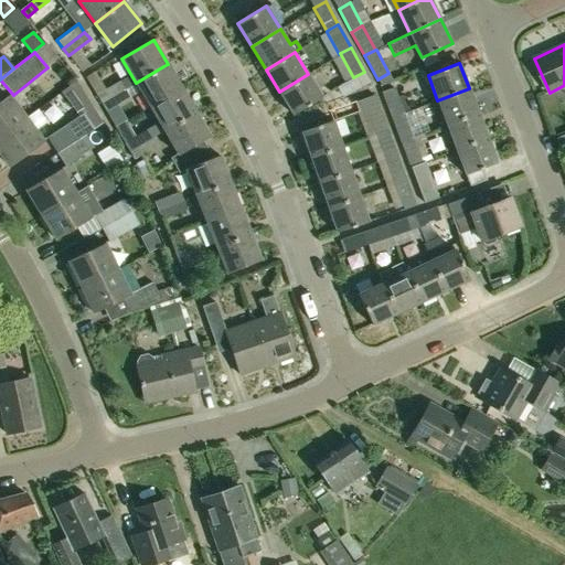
[(150,107),(181,88),(168,64),(163,66),(136,83),(150,107)]
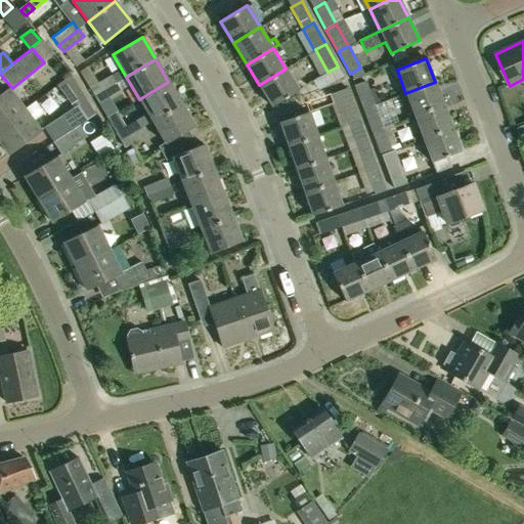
[(299,90),(286,69),(259,85),(272,106),(299,90)]
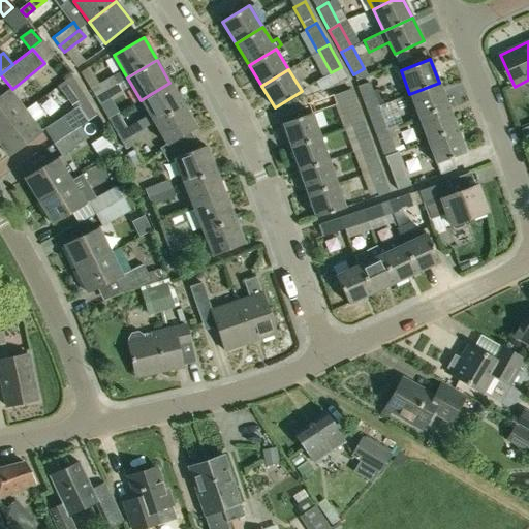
[(90,89),(95,96),(117,84),(113,75),(99,84),(90,89)]
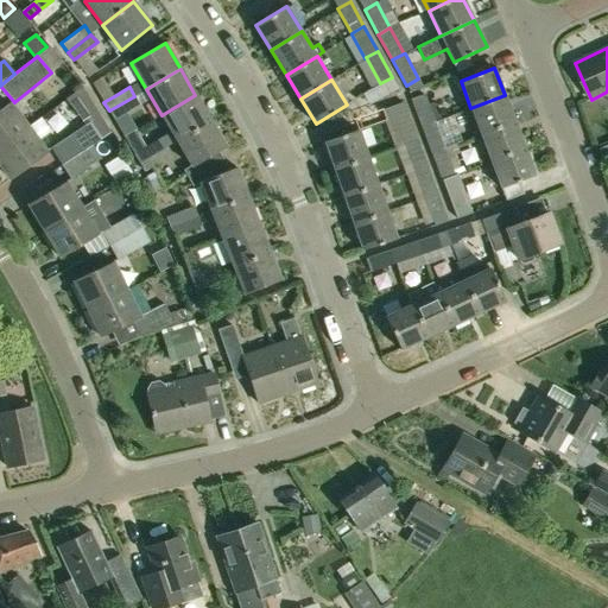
[(435,121),(425,94),(411,99),(422,126),(435,121)]
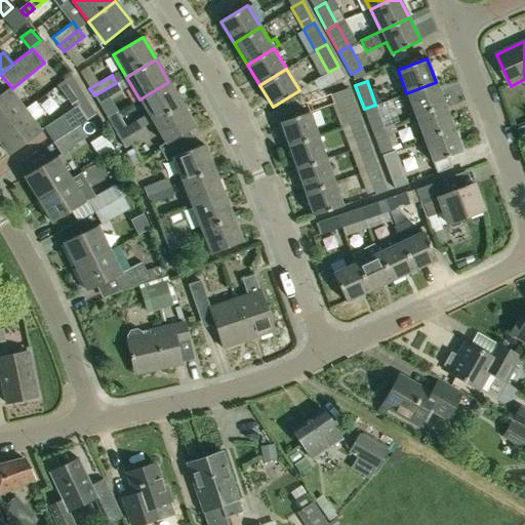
[(139,99),(152,121),(162,115),(182,104),(168,82),(139,99)]
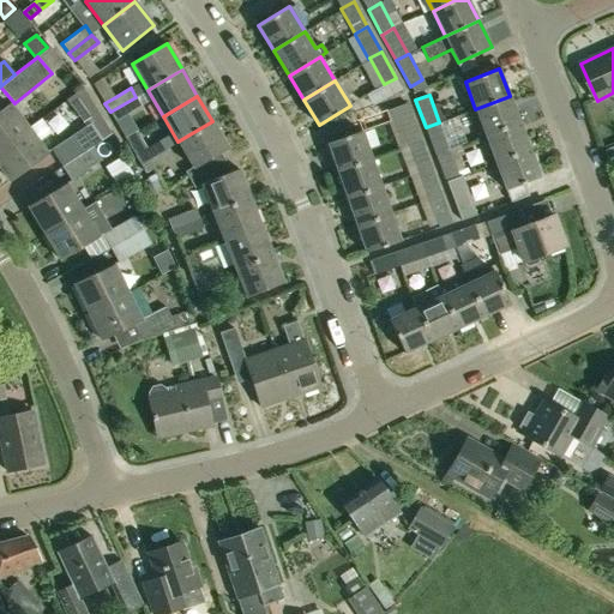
[(510,96),(475,109),(486,136),(519,122),(510,96)]
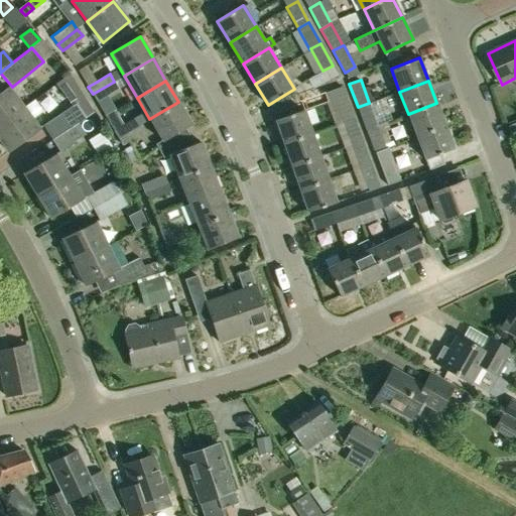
[(114,82),(93,94),(97,102),(118,90),(114,82)]
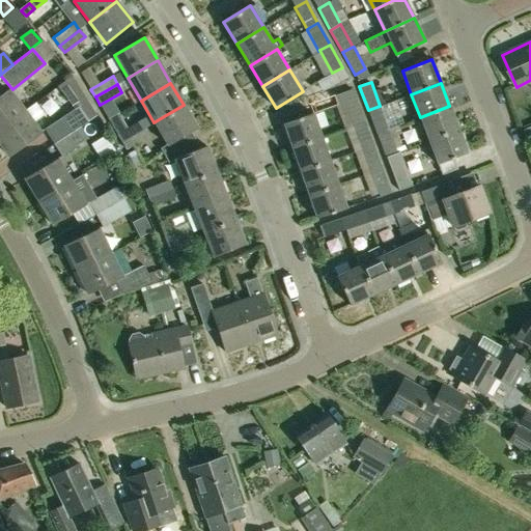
[(344,104),(353,126),(360,123),(364,121),(353,89),(334,95),(338,106),(344,104)]
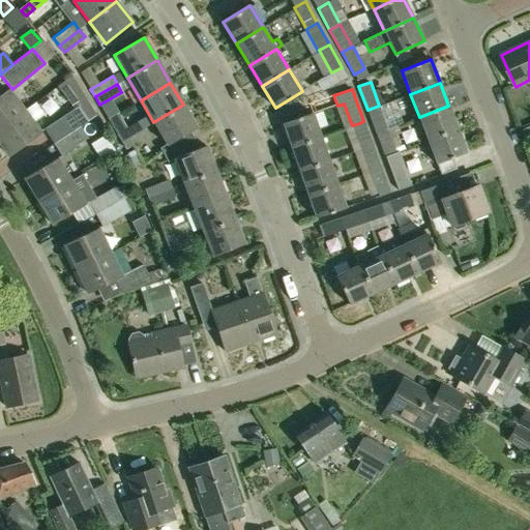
[(0,98),(0,130),(8,124),(25,113),(9,92),(0,98)]
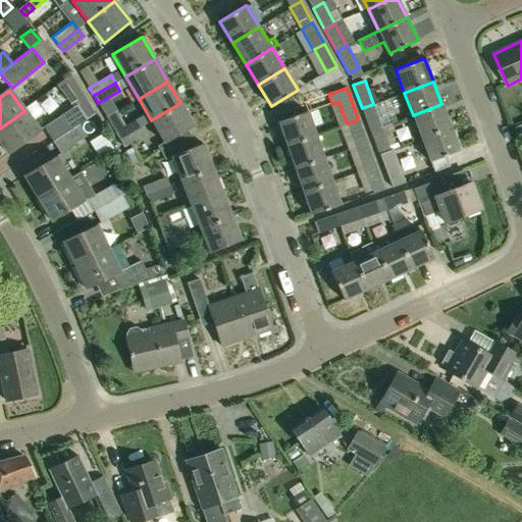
[(8,122),(0,128),(0,143),(8,154),(40,132),(33,121),(43,114),(35,103),(24,111),(8,122)]
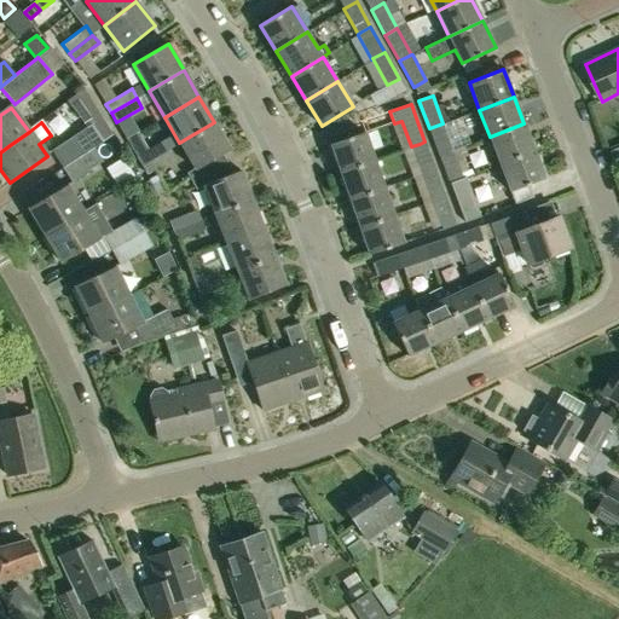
[(214,122),(191,136),(179,143),(195,168),(196,171),(223,154),(230,150),(214,122)]
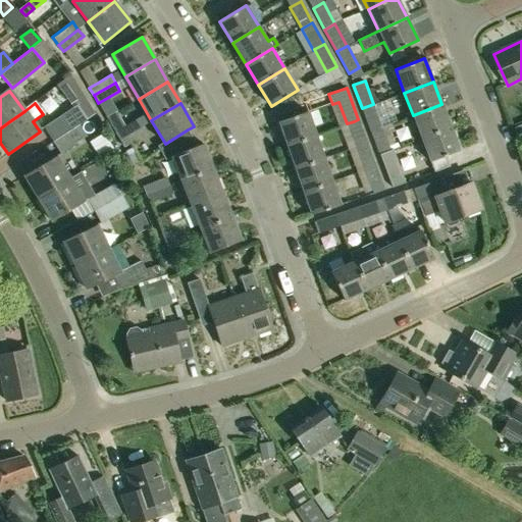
[(362,108),(370,132),(382,126),(373,104),(362,108)]
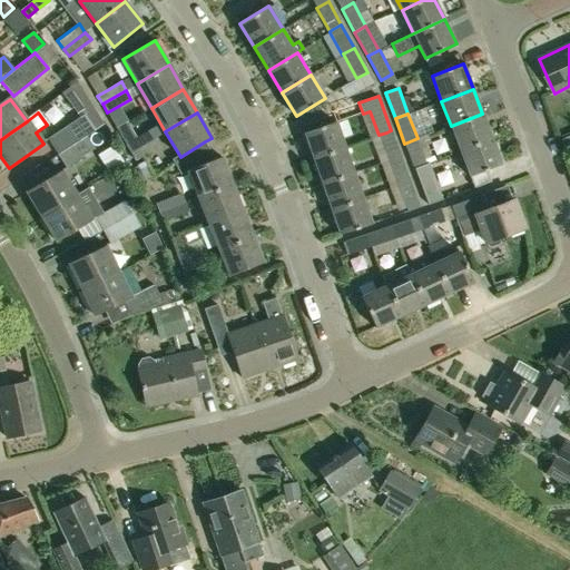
[(482,114),(451,126),(461,150),(492,139),(482,114)]
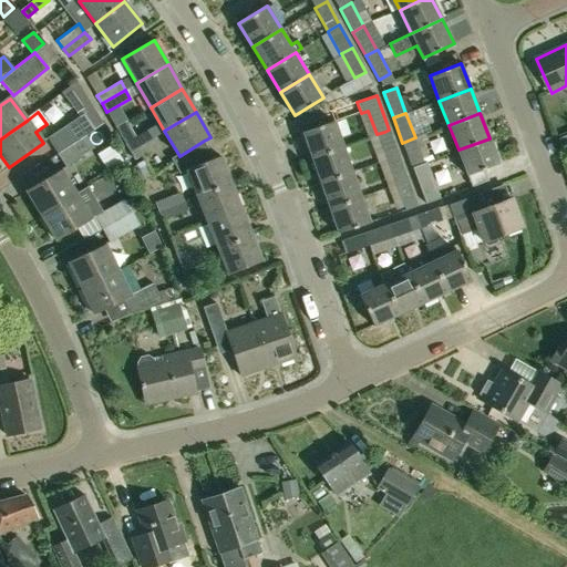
[(93,130),(83,114),(47,138),(58,154),(85,135),(93,130)]
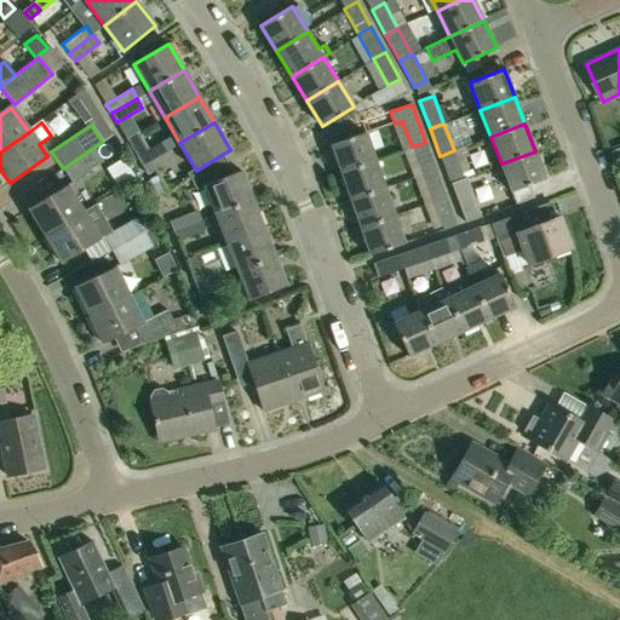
[(368,162),(375,160),(366,132),(331,144),(340,172),(368,162)]
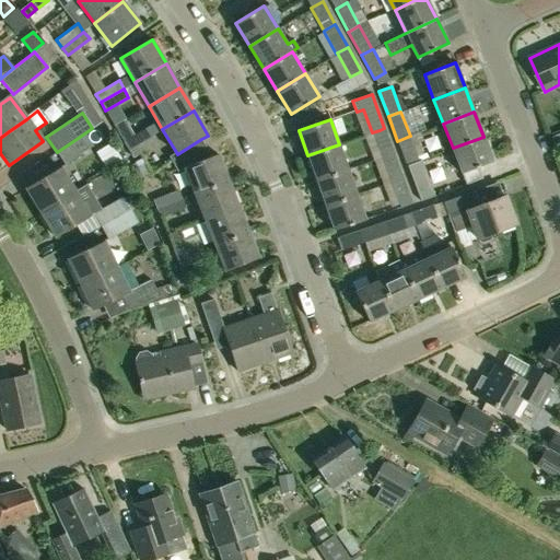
[(128,150),(151,136),(147,128),(124,141),(128,150)]
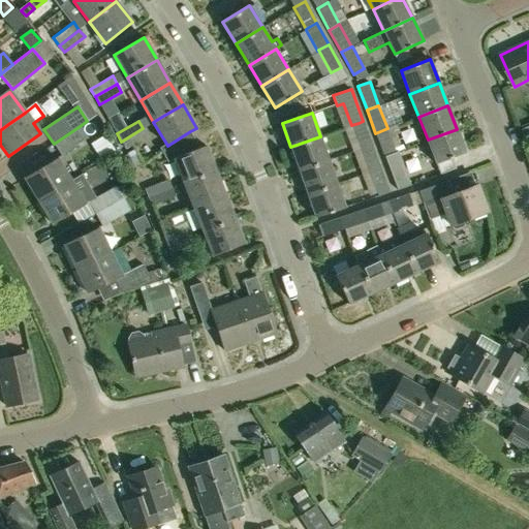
[(360,149),(372,145),(363,121),(359,123),(351,125),(360,149)]
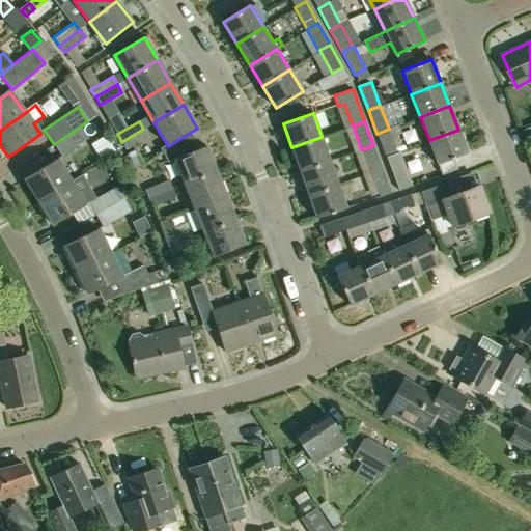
[(81,129),(80,127),(54,144),(61,156),(88,138),(81,129)]
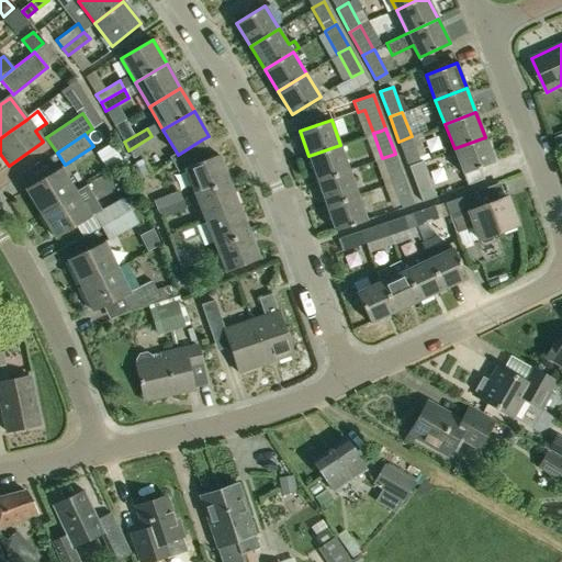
[(156,145),(152,136),(128,150),(133,158),(156,145)]
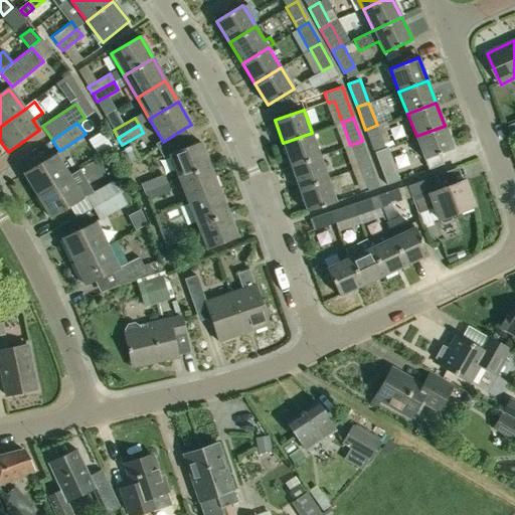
[(377,125),(365,130),(374,152),(385,148),(377,125)]
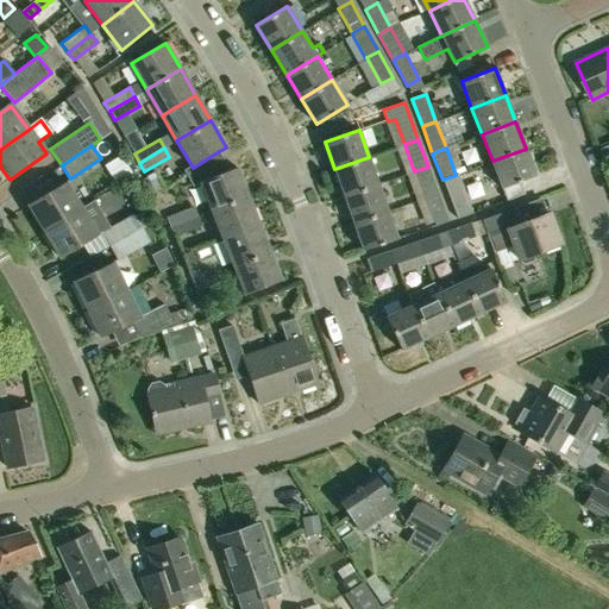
[(526,149),(493,161),(502,188),(507,201),(526,194),(521,182),(537,176),(526,149)]
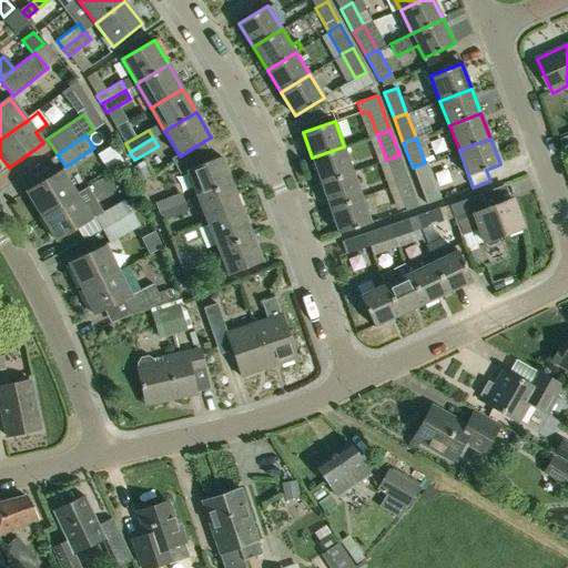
[(176,168),(180,174),(186,171),(198,198),(231,183),(220,156),(214,159),(209,150),(204,141),(180,156),(179,154),(171,159),(176,168)]
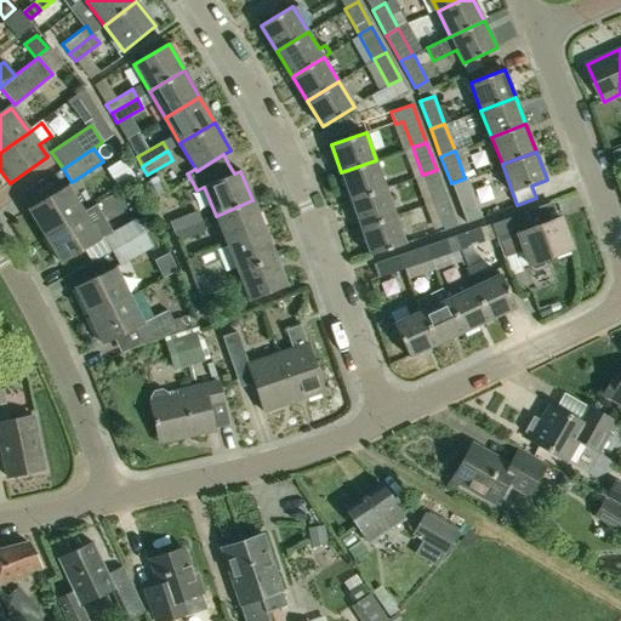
[(386,188),(376,160),(369,163),(341,172),(351,200),(386,188)]
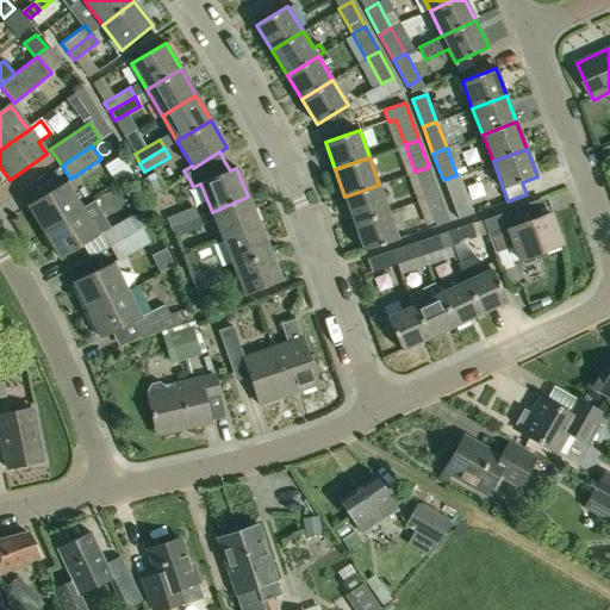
[(439,193),(429,167),(415,172),(425,198),(439,193)]
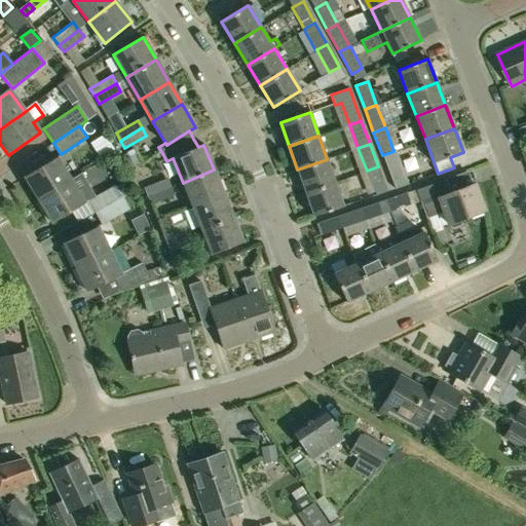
[(142,162),(134,149),(121,156),(129,170),(142,162)]
